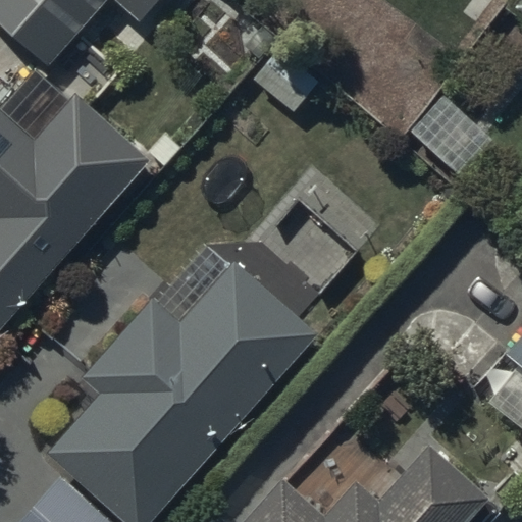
[(0,0),(0,25),(47,67),(107,0),(115,0),(140,21),(158,0),(0,0)]
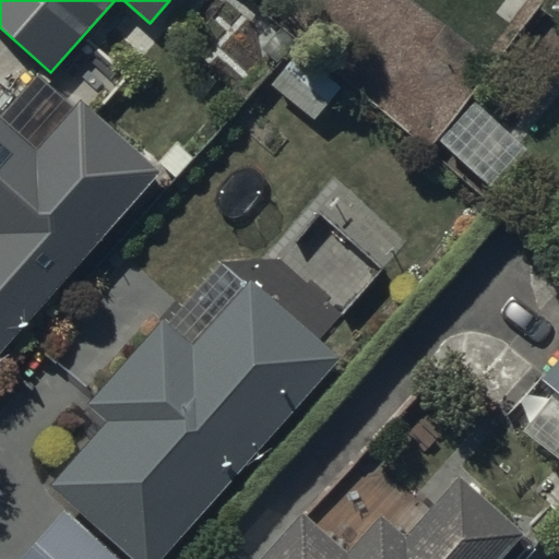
[(300,48),(270,84),(313,122),(344,86),(300,48)]
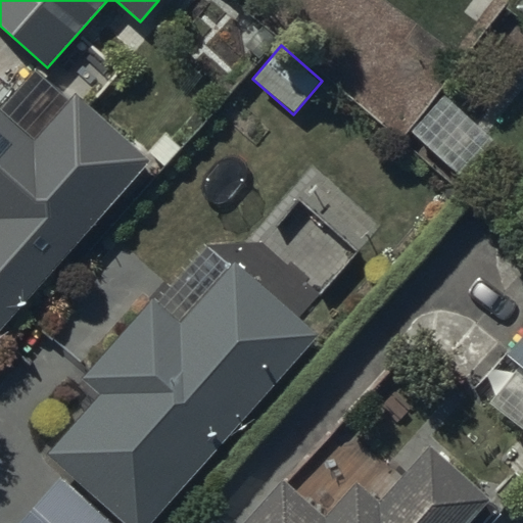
[(0,329),(149,159),(76,93),(32,141),(0,112),(0,329)]
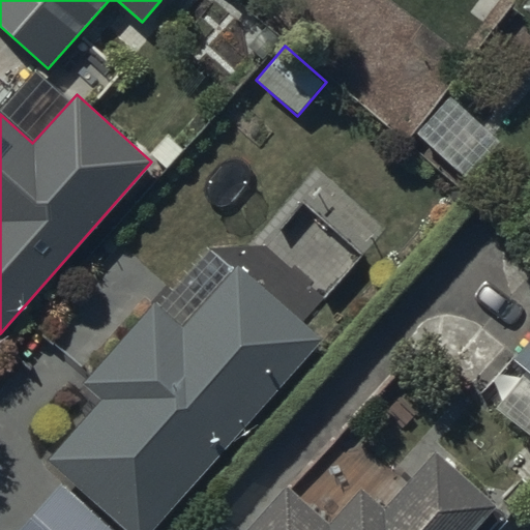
[(451,95),(415,133),(465,180),(501,143),(451,95)]
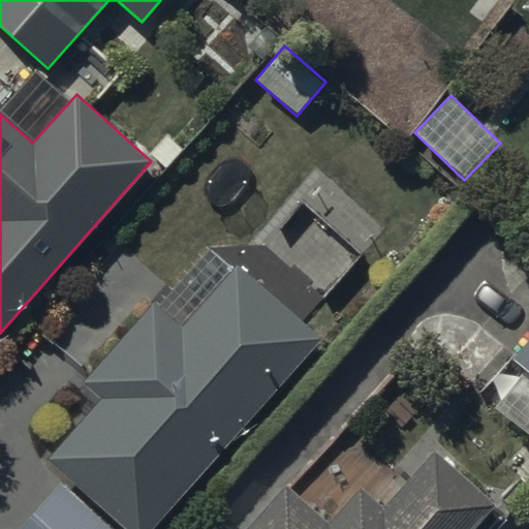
[(68,428),(42,457),(123,528),(152,528),(322,338),(237,261),(182,323),(155,300),(81,383),(99,399),(71,431),(68,428)]
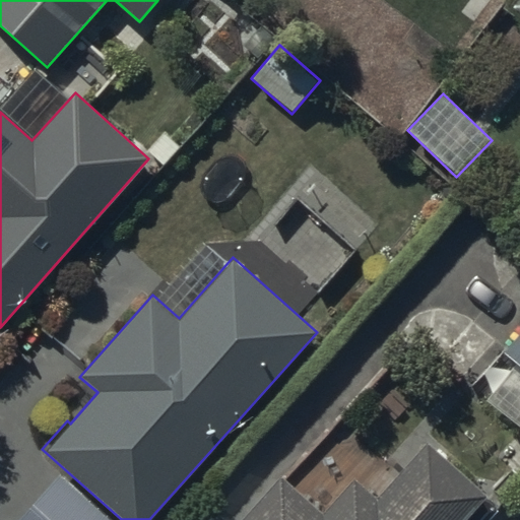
[(519,328),(500,352),(516,366),(486,401),(519,429),(519,328)]
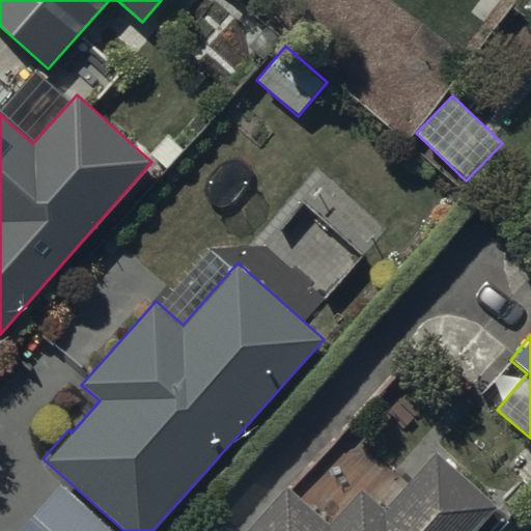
[(245,530),(476,530),(499,505),(437,449),(384,507),(362,486),(329,523),(287,484),(245,530)]
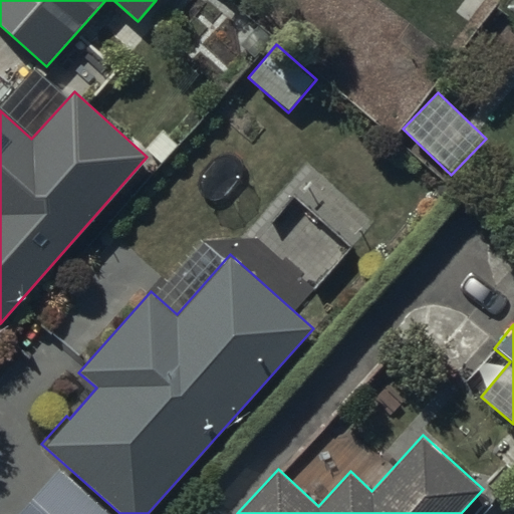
[(111,513),(58,467),(16,513),(111,513)]
